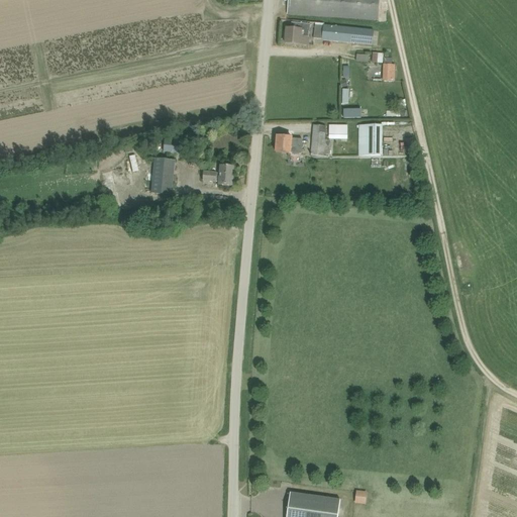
[(288,0),(288,14),(379,20),(380,0),(288,0)]
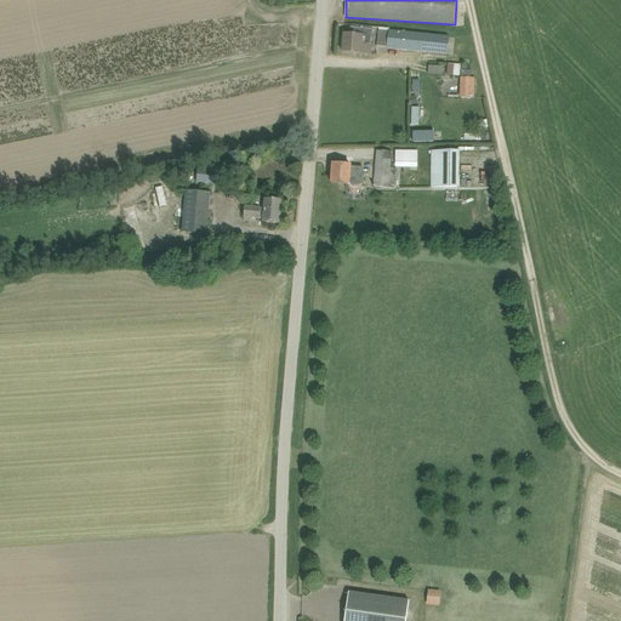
[(351,28),(351,35),(345,34),(343,52),(360,55),(360,53),(370,55),(371,45),(370,45),(372,30),(351,28)]
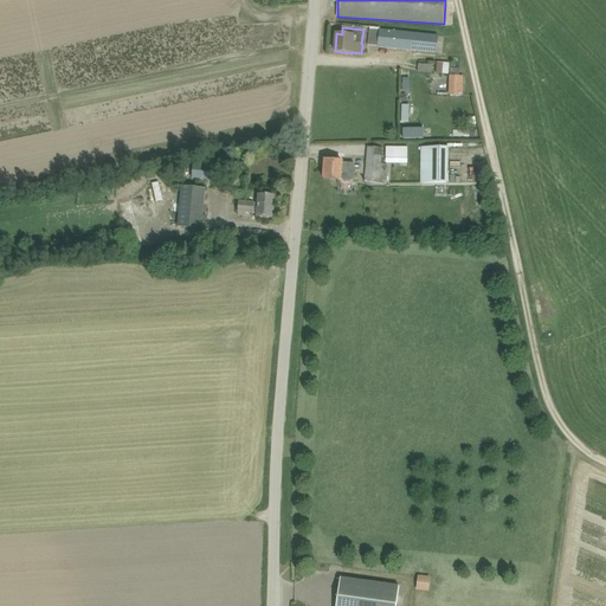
[(379,46),(437,53),(439,37),(380,30),(379,46)]
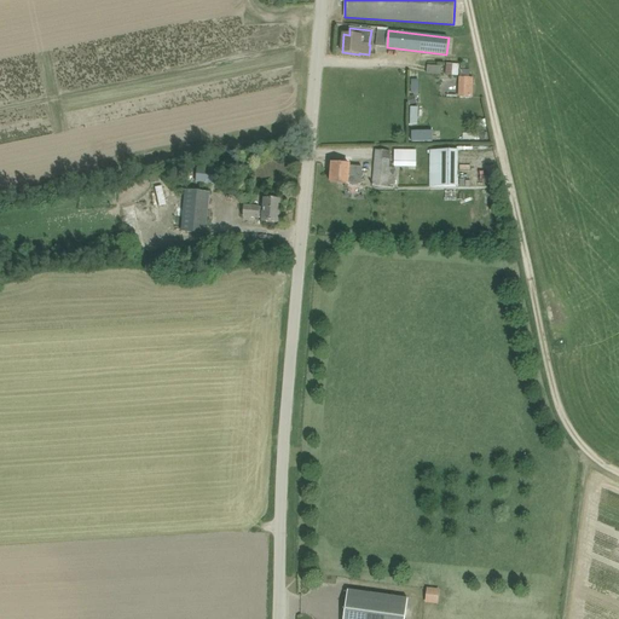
[(447,74),(460,75),(460,64),(447,64),(447,74)]
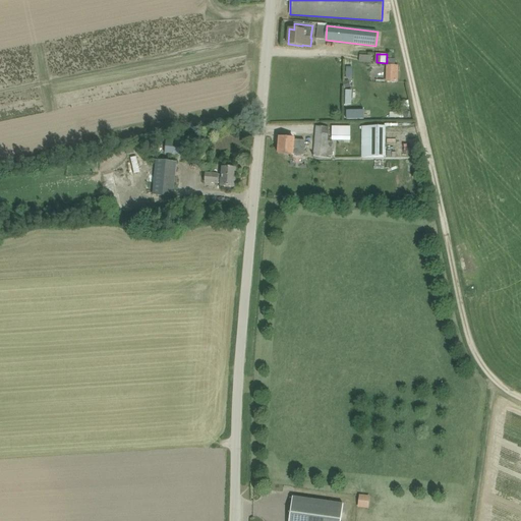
[(398,82),(398,81),(399,66),(387,65),(387,81),(398,82)]
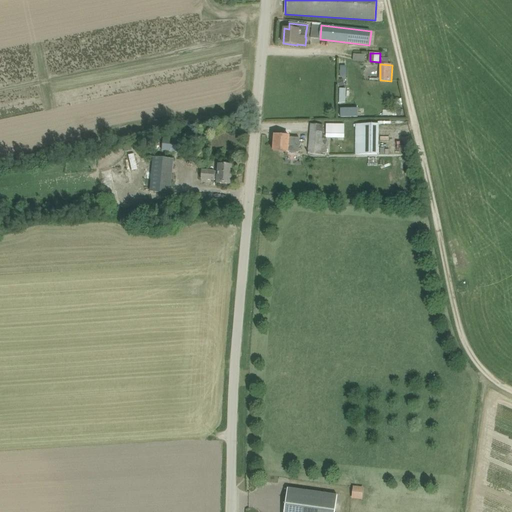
[(343,79),(337,81),(339,88),(345,86),(343,79)]
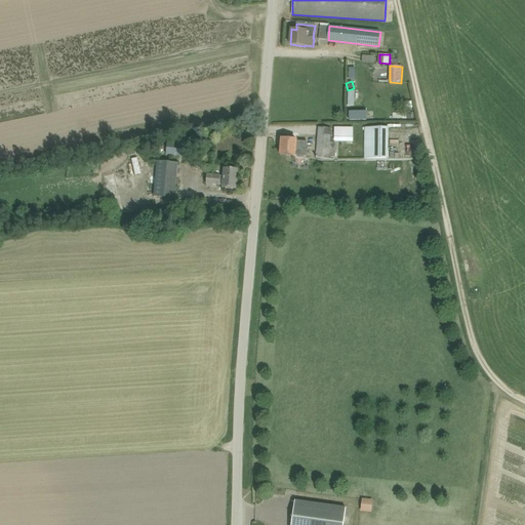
[(367,111),(349,111),(349,120),(367,119),(367,111)]
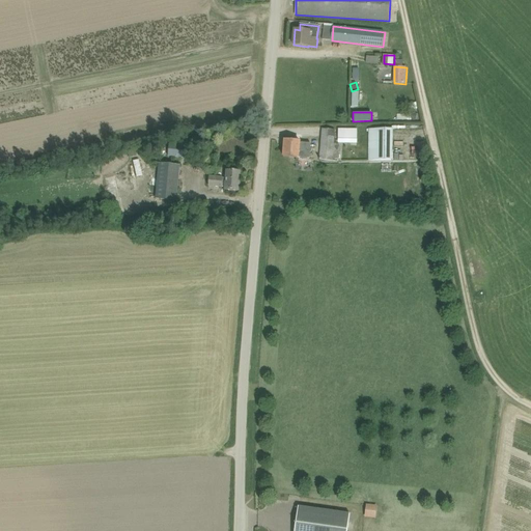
[(320,160),(338,162),(341,131),(323,129),(320,160)]
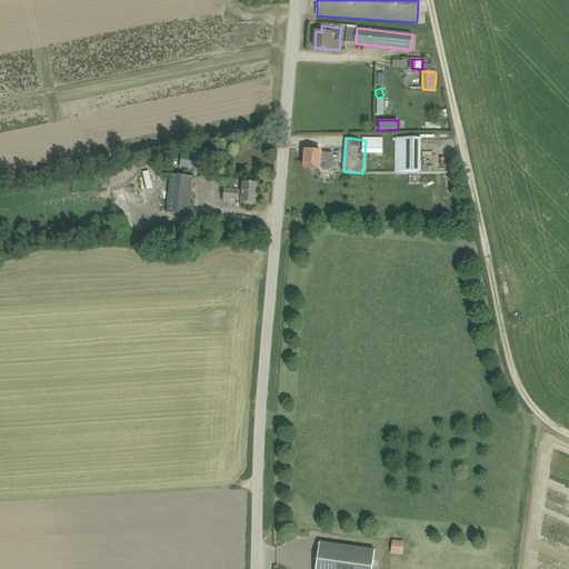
[(396,138),(395,172),(420,173),(421,139),(396,138)]
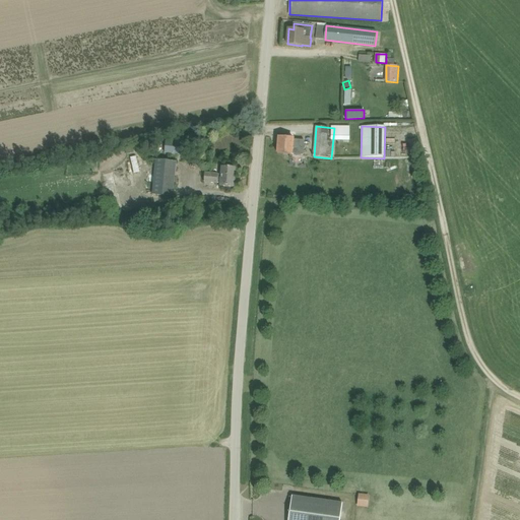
[(295,139),(279,137),(277,153),(293,154),(303,155),(305,140),(295,140),(295,139)]
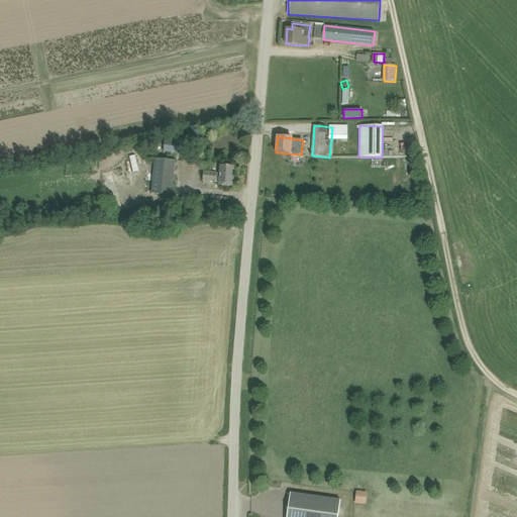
[(184,154),(186,141),(166,139),(164,153),(184,154)]
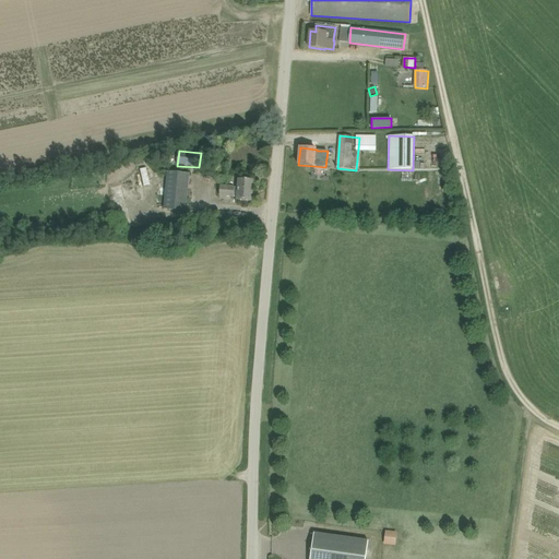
[(142,157),(134,158),(137,166),(143,165),(142,157)]
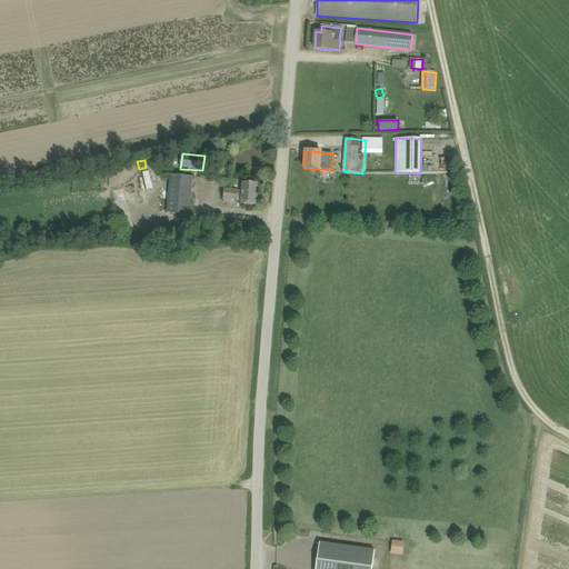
[(149,171),(142,172),(147,190),(153,189),(149,171)]
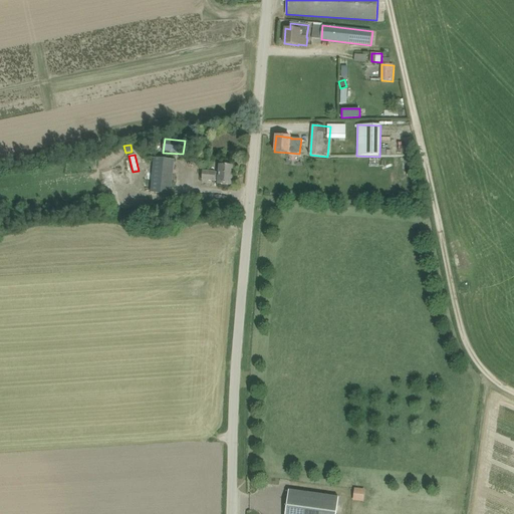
[(174,160),(154,158),(154,161),(146,160),(143,190),(151,192),(151,193),(171,194),(174,160)]
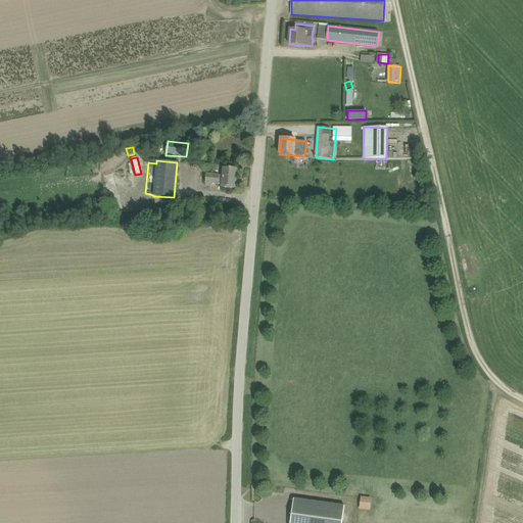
[(221,188),(235,189),(237,169),(223,168),(222,176),(220,176),(220,175),(206,174),(205,184),(219,185),(219,184),(221,185),(221,188)]
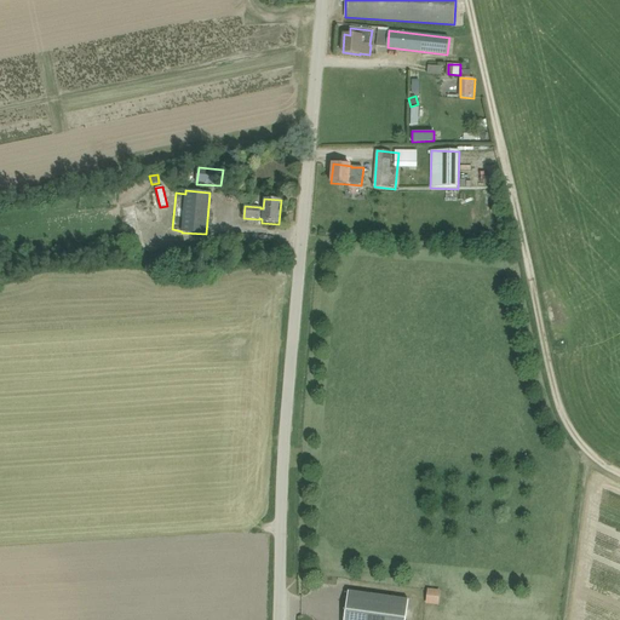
[(428,602),(437,603),(438,592),(429,591),(428,602)]
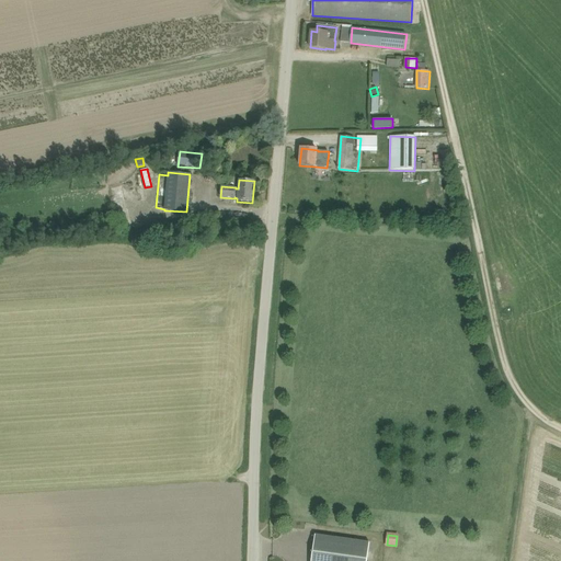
[(316,536),(311,560),(366,560),(369,544),(316,536)]
